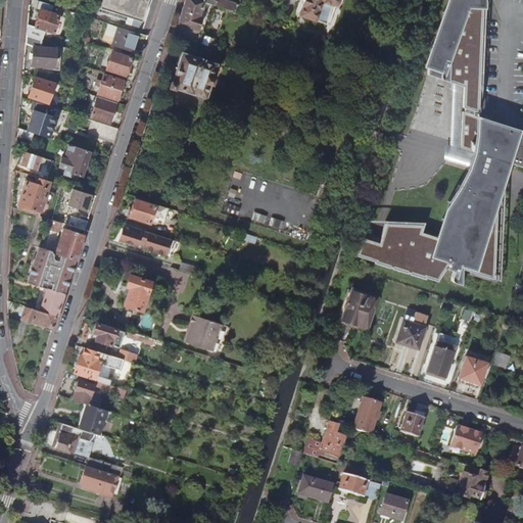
[(142,19),(147,0),(104,0),(102,7),(142,19)]
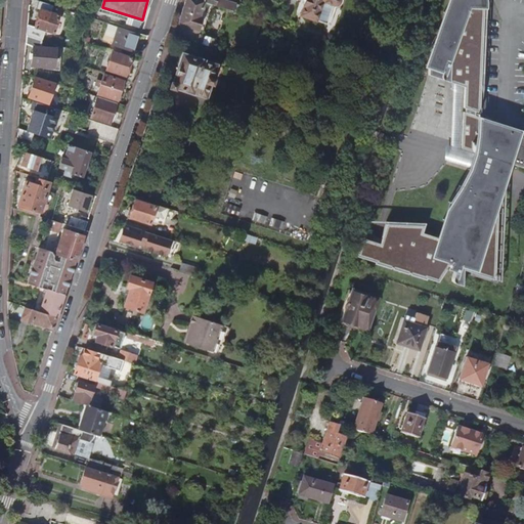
[(203,8),(205,3),(205,2),(199,0),(185,0),(178,24),(199,31),(202,18),(206,19),(209,10),(203,8)]
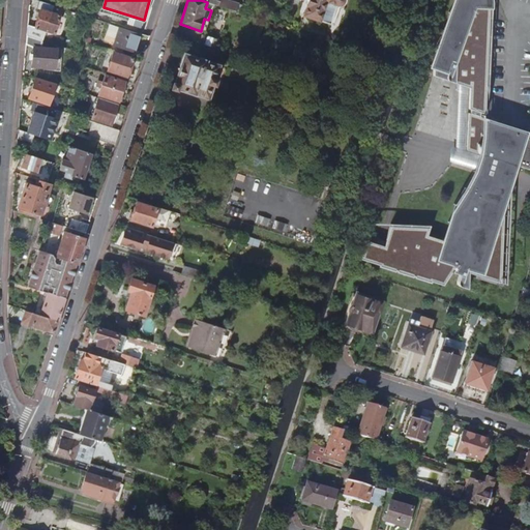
[(307,0),(303,17),(330,25),(336,5),(340,5),(342,4),(343,2),(343,0),(307,0)]
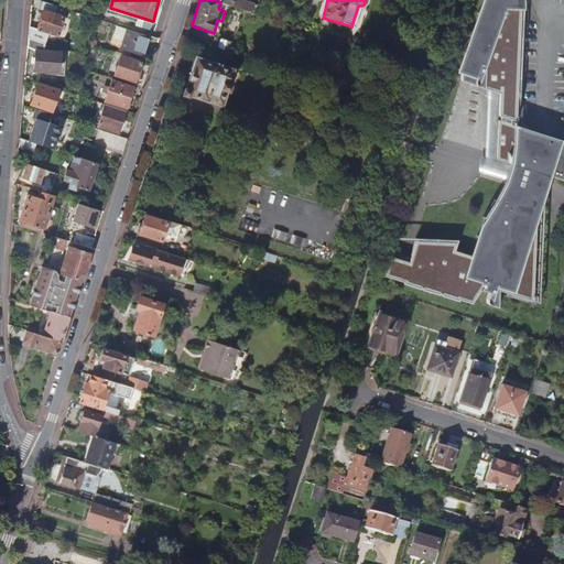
[(480,0),(466,43),(457,72),(458,72),(461,80),(484,88),(492,91),(498,94),(496,116),(501,117),(501,121),(496,120),(495,160),(512,165),(507,184),(496,202),(479,228),(469,258),(452,252),(454,245),(414,242),(412,242),(405,263),(403,263),(388,258),(381,278),(468,305),(477,291),(486,293),(483,301),(484,304),(486,306),(496,310),(497,292),(510,295),(510,290),(516,292),(516,297),(534,303),(539,210),(546,185),(549,176),(563,181),(563,140),(557,139),(519,127),(512,125),(512,120),(519,121),(520,91),(518,91),(521,9),(523,9),(523,1),(523,0),(480,0)]
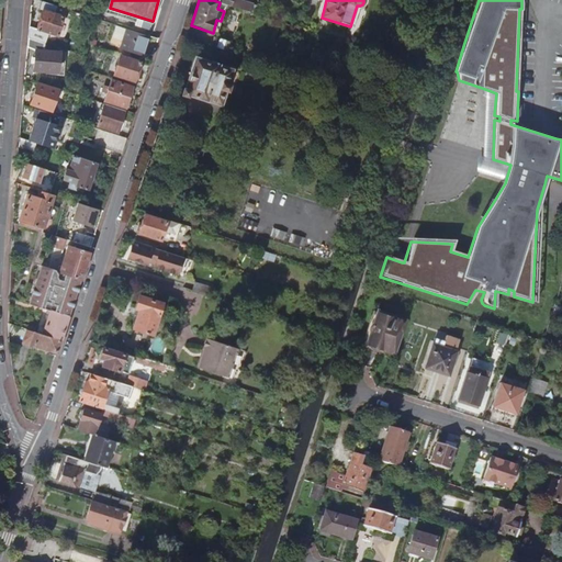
[(66,18),(69,10),(43,1),(40,9),(44,10),(38,30),(57,35),(63,17),(66,18)]
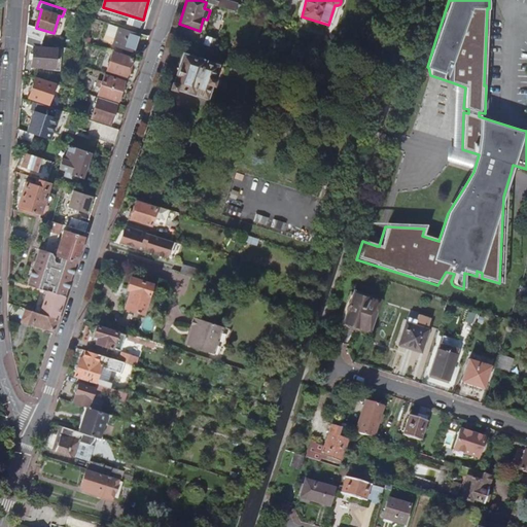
[(133,51),(139,33),(118,27),(112,45),(133,51)]
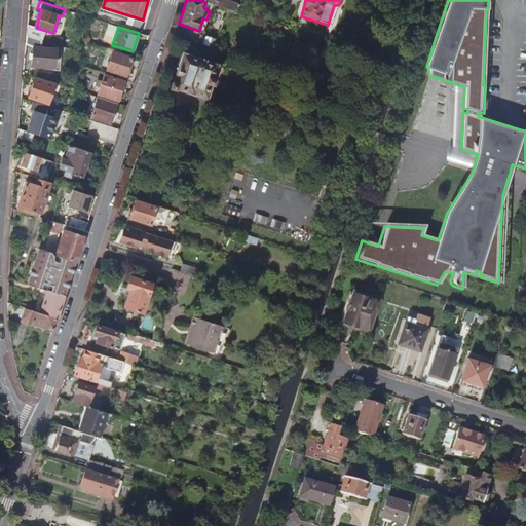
[(201,31),(197,42),(212,47),(216,35),(201,31)]
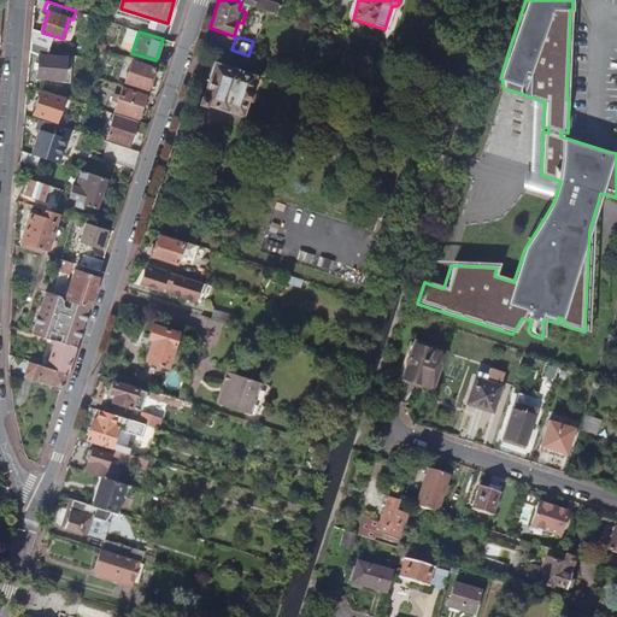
[(48,56),(50,46),(31,41),(31,51),(40,54),(39,77),(64,80),(66,57),(48,56)]
